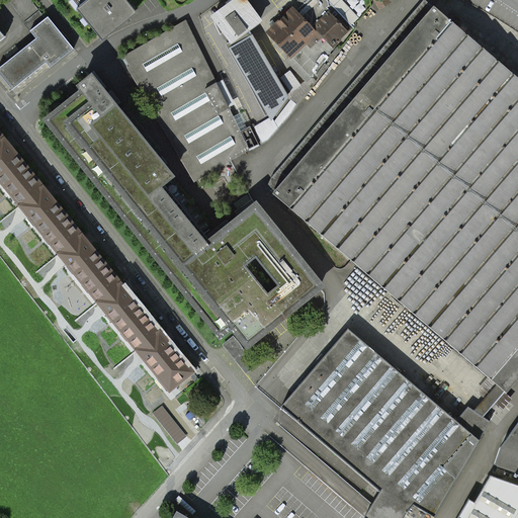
[(87,0),(79,7),(76,9),(102,41),(120,26),(137,13),(125,0),(87,0)]
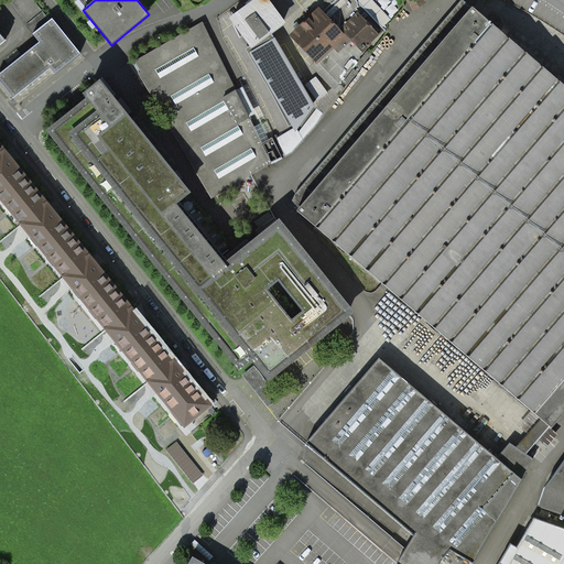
[(267,0),(258,0),(231,20),(250,45),(270,32),(283,22),(267,0)]
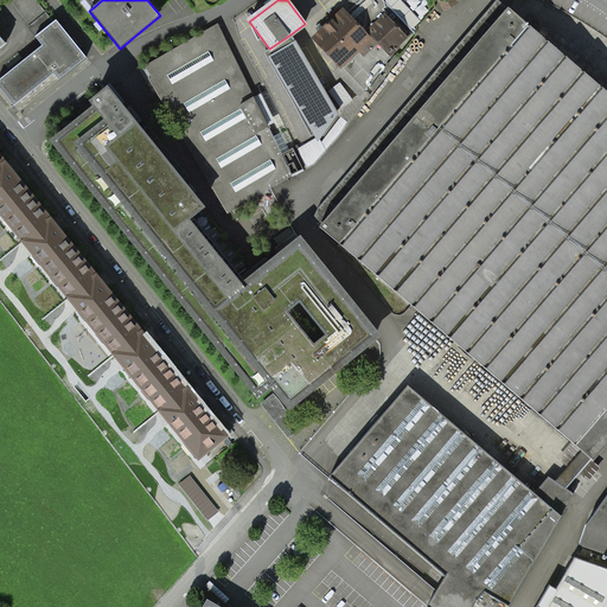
[(325,29),(314,37),(353,80),(347,85),(359,97),(397,49),(396,48),(410,33),(397,19),(393,24),(384,16),(388,13),(383,10),(385,7),(384,2),(382,0),(360,0),(359,1),(358,0),(350,0),(349,1),(353,7),(345,14),(343,11),(332,21),(328,19),(326,20),(323,24),(325,29)]
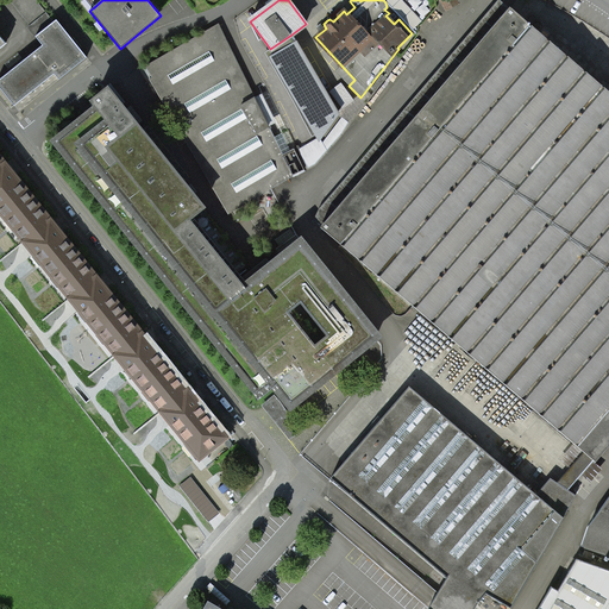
[(452,0),(439,0),(446,14),(457,8),(452,0)]
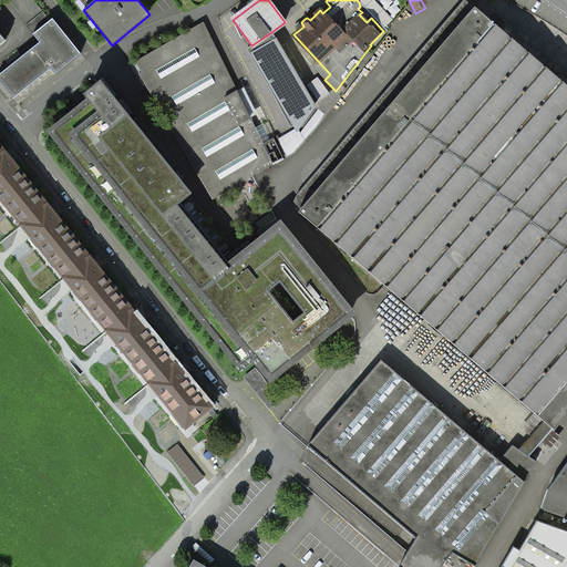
[(566,90),(473,9),(437,51),(298,212),(554,431),(566,415),(566,90)]
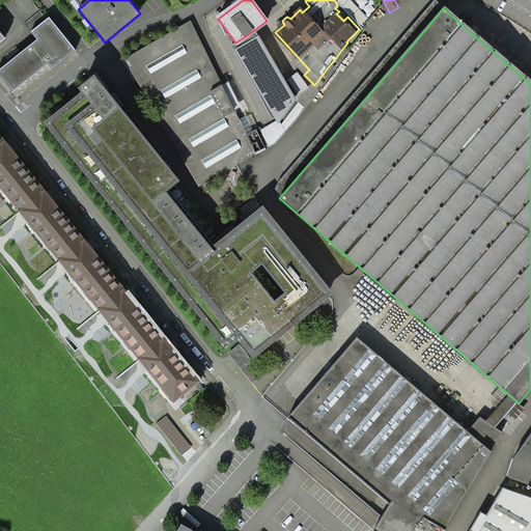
[(53,70),(58,65),(76,52),(51,19),(33,32),(40,42),(0,71),(0,76),(14,93),(50,65),(53,70)]
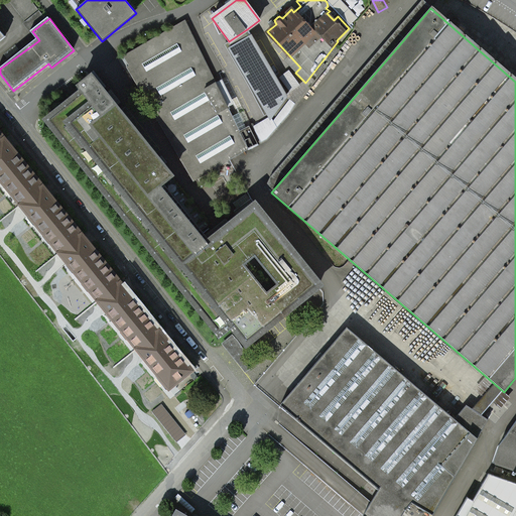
[(127,60),(130,67),(128,69),(190,173),(195,180),(257,143),(249,126),(244,128),(239,131),(184,21),(124,56),(127,60)]
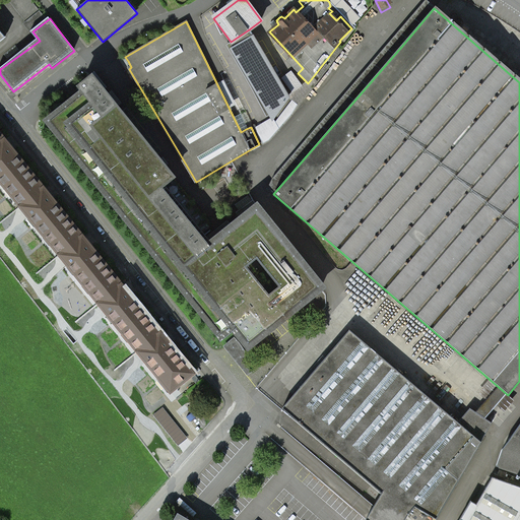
[(249,33),(248,30),(226,46),(266,117),(270,115),(273,118),(287,99),(249,33)]
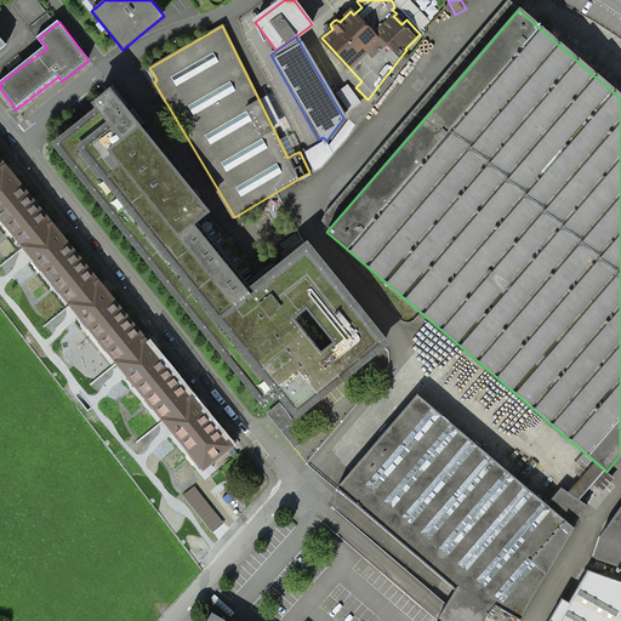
[(383,343),(307,248),(257,288),(249,294),(193,224),(208,212),(200,204),(117,98),(110,91),(97,102),(102,109),(58,144),(265,400),(278,391),(289,404),(286,406),(284,408),(283,409),(288,415),(289,414),(294,410),(296,412),(383,343)]
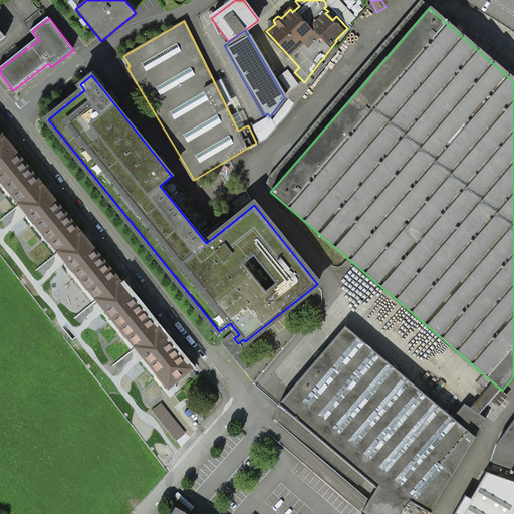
[(196,370),(0,129),(0,182),(165,386),(170,392),(196,370)]
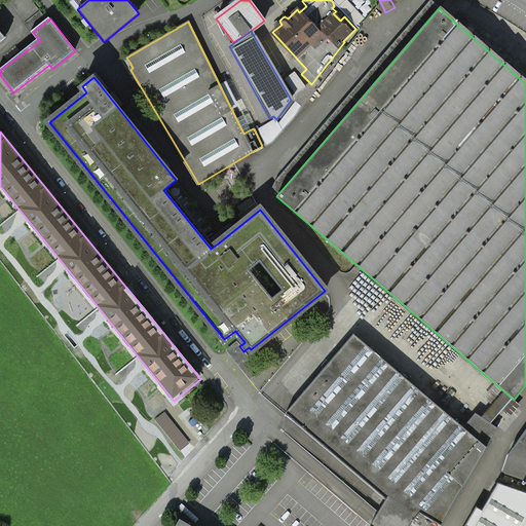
[(408,525),(419,514),(441,525),(489,441),(484,436),(479,442),(352,334),(340,349),(286,413),(385,499),(378,513),(387,521),(393,525),(408,525)]
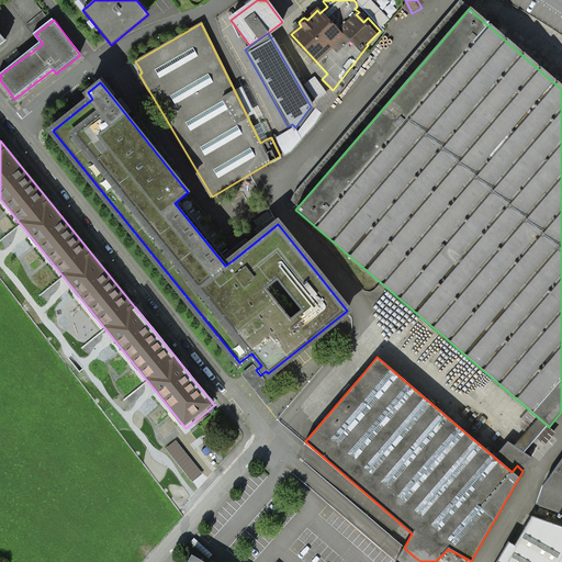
[(253,364),(240,374),(267,407),(280,397),(261,374),(260,375),(256,370),(257,369),(253,364)]
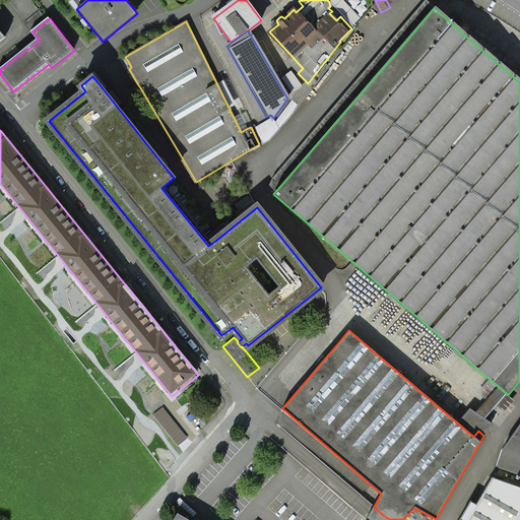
[(519,424),(501,451),(496,467),(519,474),(519,424)]
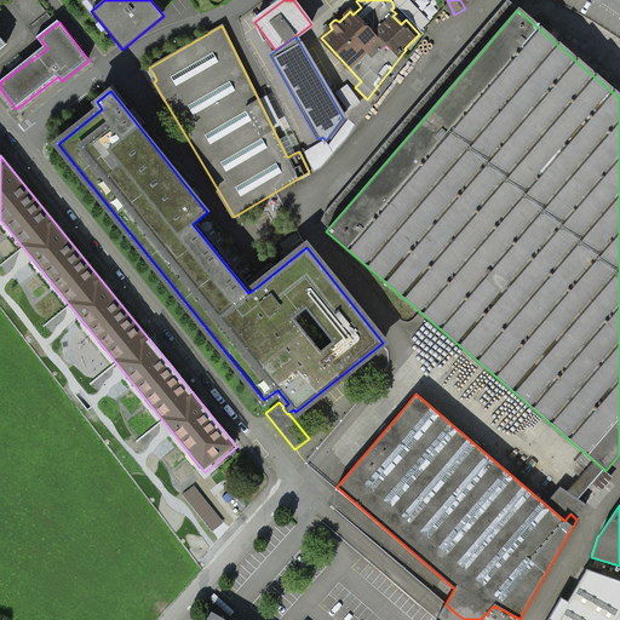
[(619,619),(619,580),(586,569),(567,602),(560,598),(546,619),(619,619)]
